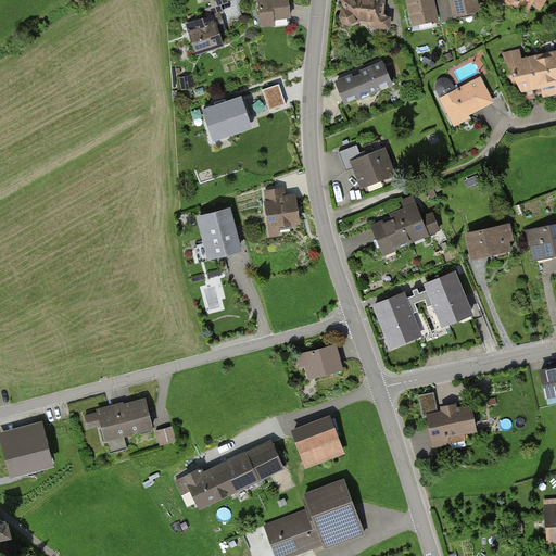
[(225,0),(206,0),(211,17),(222,15),(219,7),(227,4),(225,0)]
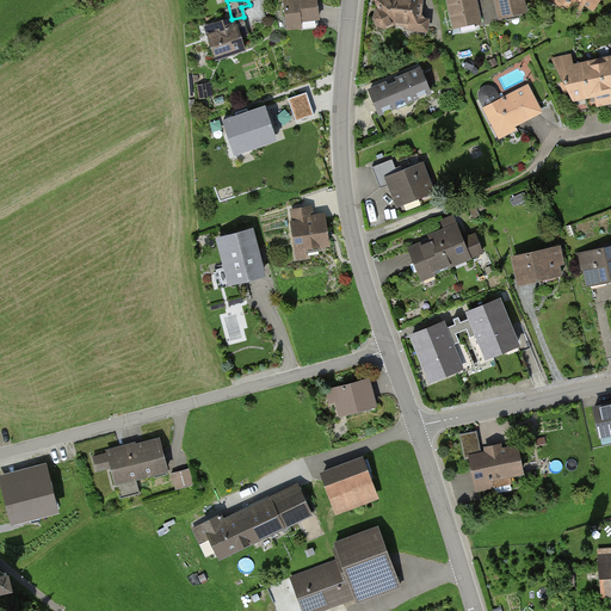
[(284,0),(282,0),(285,30),(319,26),(315,0),(284,0)]
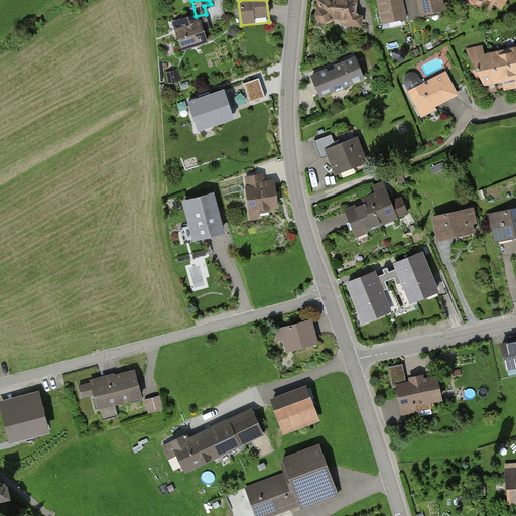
[(313,0),(317,7),(314,9),(310,15),(316,27),(330,21),(339,23),(346,31),(359,29),(362,15),(354,14),(358,0),(313,0)]
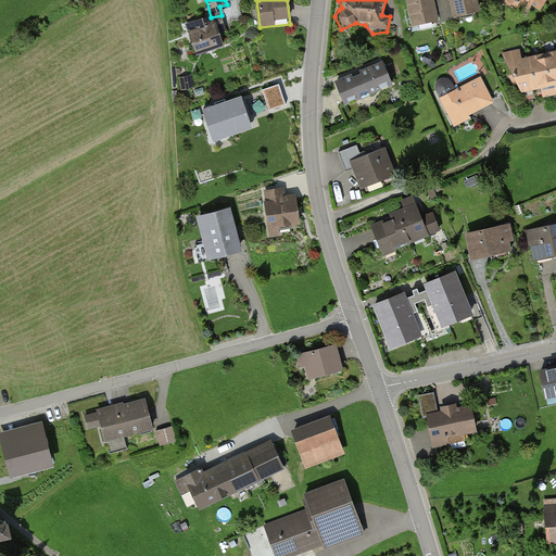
[(432,0),(408,0),(415,24),(437,19),(438,23),(447,21),(443,0),(433,2),(432,0)]
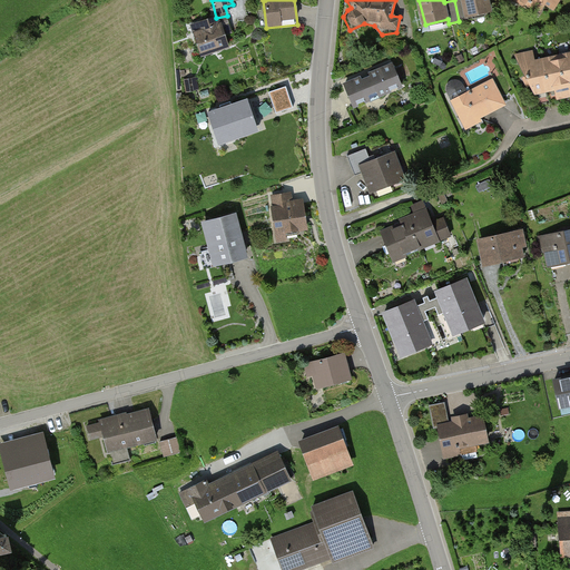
[(488,0),(455,0),(454,0),(459,21),(469,19),(468,16),(490,10),(488,0)]
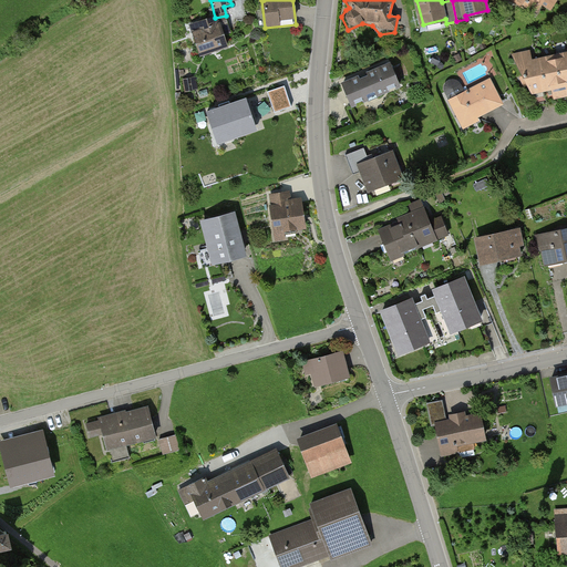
[(518,0),(517,2),(525,7),(526,6),(537,12),(544,0),(518,0)]
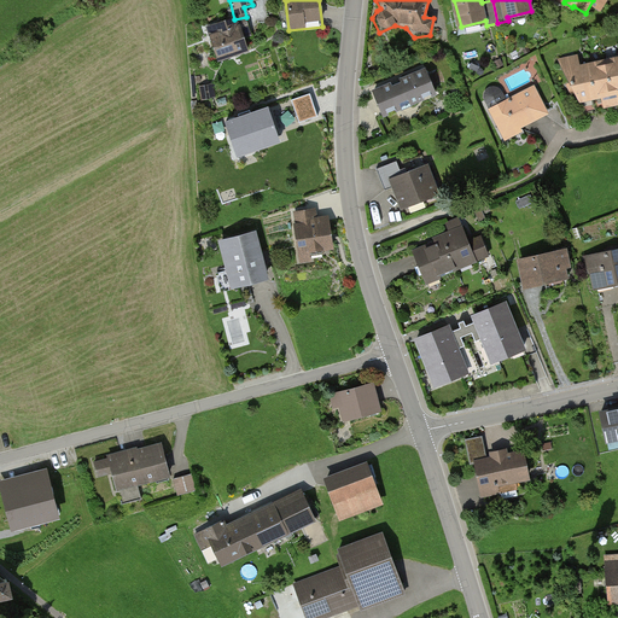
[(205,40),(210,60),(242,53),(234,18),(213,23),(216,38),(205,40)]
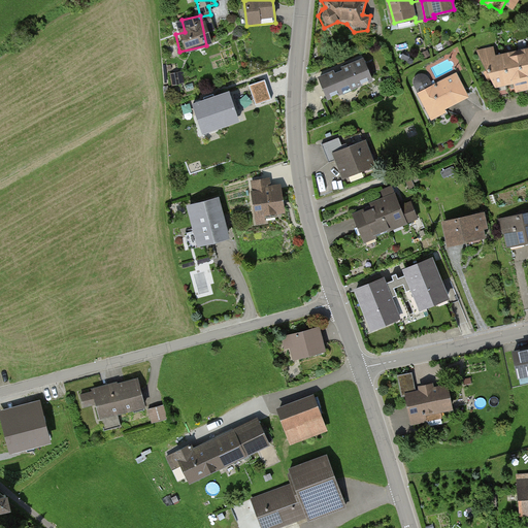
[(527,50),(483,60),(496,86),(527,78),(527,50)]
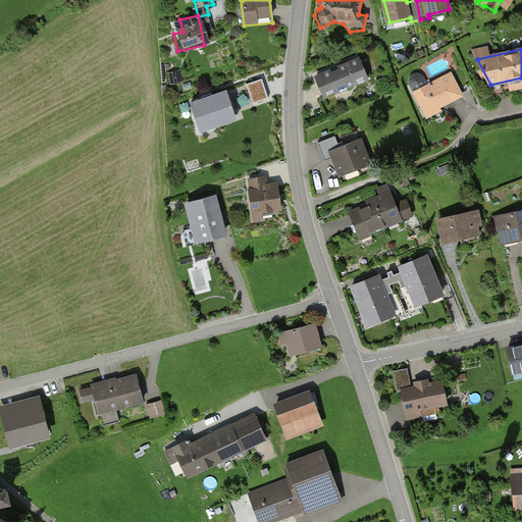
[(368,82),(360,59),(313,77),(322,100),(368,82)]
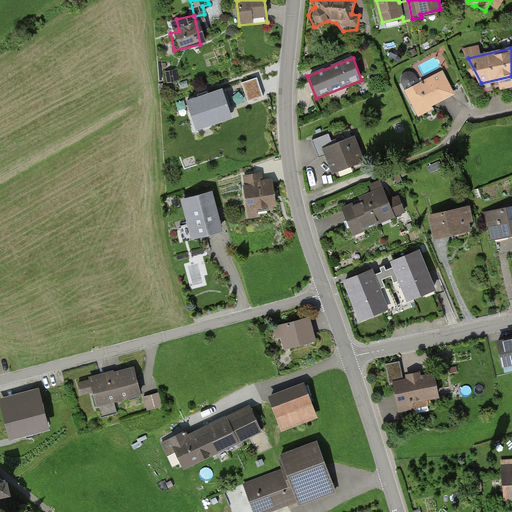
[(401,81),(402,83),(416,110),(427,104),(428,106),(453,93),(442,73),(424,83),(423,81),(419,83),(415,75),(413,73),(411,72),(409,72),(407,72),(405,74),(403,75),(402,77),(401,79),(401,81)]
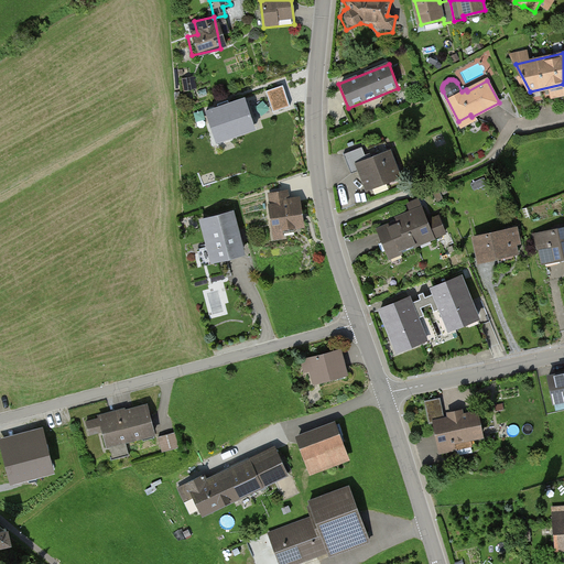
[(284,84),(267,89),(274,110),(291,105),(284,84)]
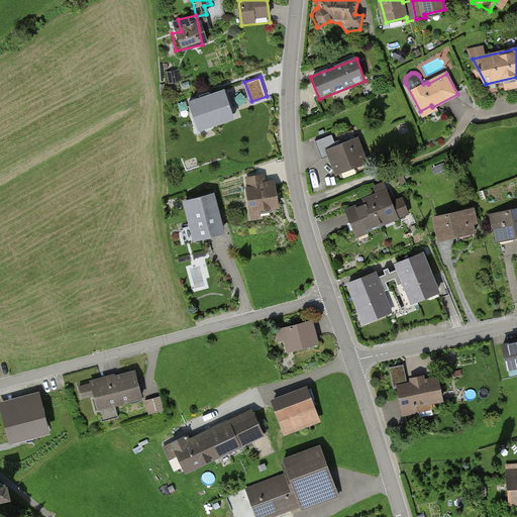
[(189,98),(199,128),(235,115),(225,85),(189,98)]
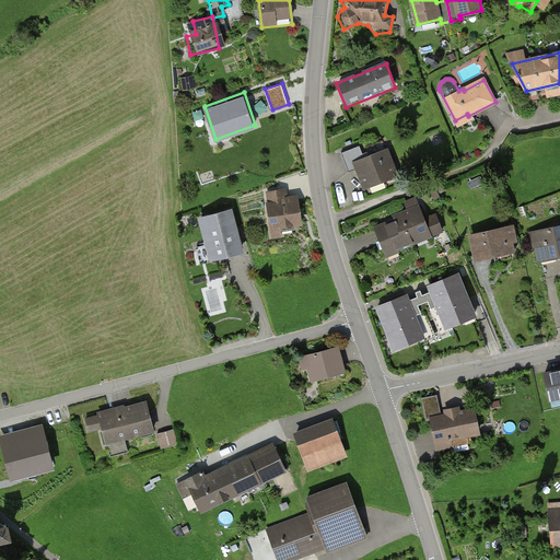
[(358,149),(339,155),(347,174),(352,172),(359,190),(396,177),(386,150),(362,159),(358,149)]
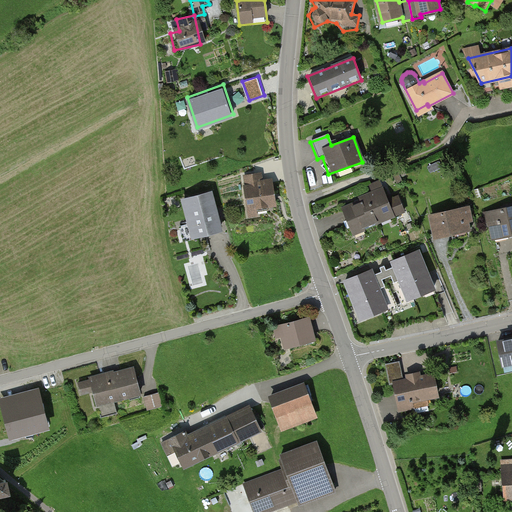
[(244,176),(249,209),(276,205),(272,183),(262,184),(260,173),(244,176)]
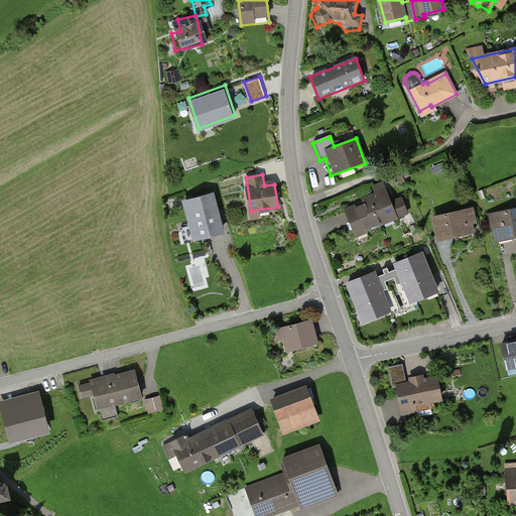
[(406,183),(402,174),(397,176),(401,185),(406,183)]
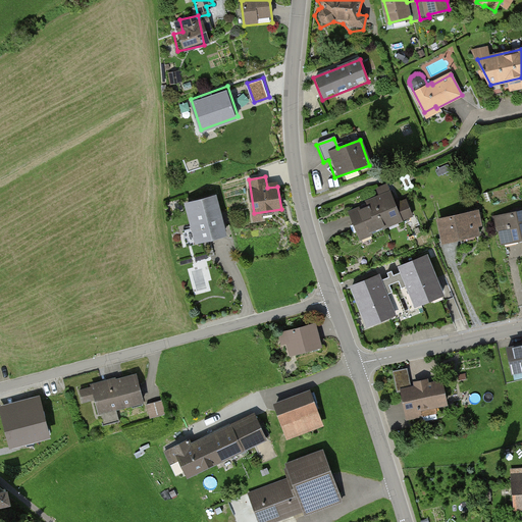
[(369,206),(351,213),(359,233),(369,229),(370,232),(385,226),(384,224),(400,218),(401,220),(413,215),(407,200),(397,204),(392,193),(368,203),(369,206)]
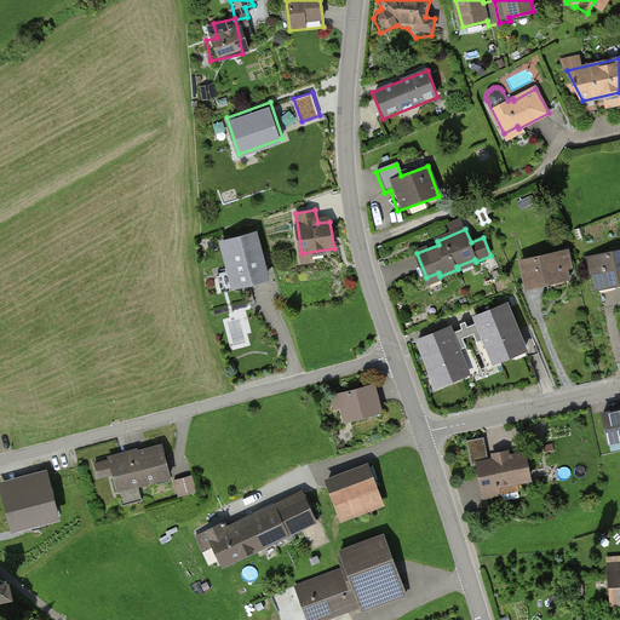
[(223,242),(235,287),(267,277),(256,234),(223,242)]
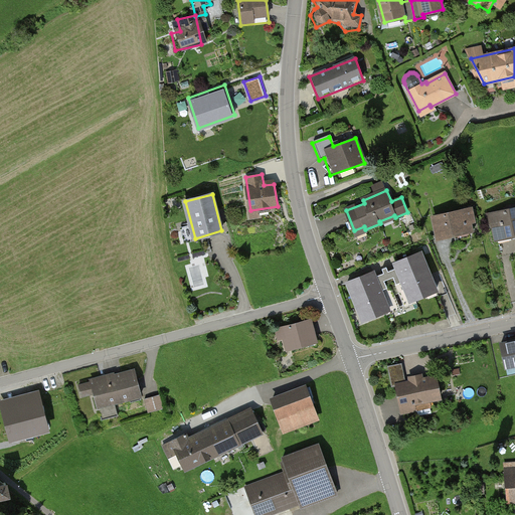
[(514,208),(491,214),(497,239),(514,234),(514,208)]
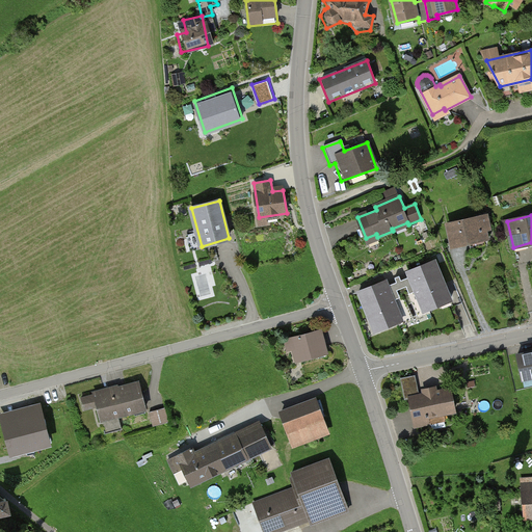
[(459,221),(449,223),(454,244),(472,240),(472,238),(489,234),(485,217),(459,223),(459,221)]
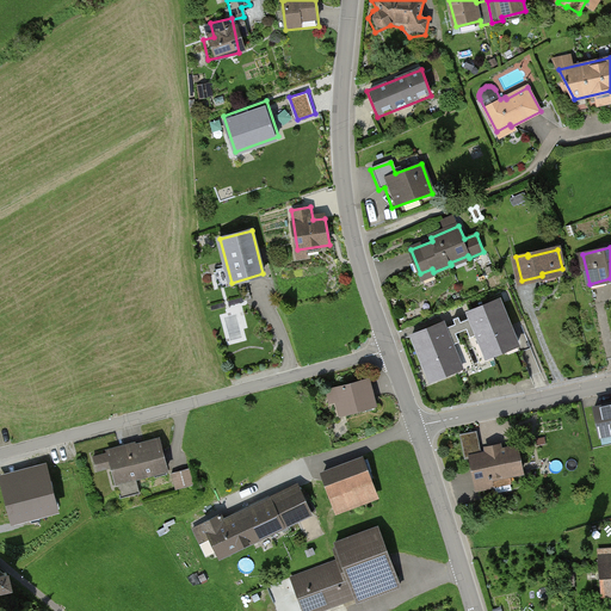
[(216,271),(220,285),(229,283),(224,267),(216,271)]
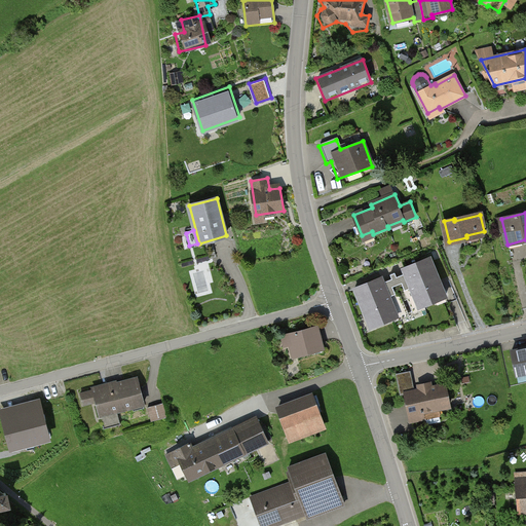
[(403,275),(384,283),(382,277),(351,290),(368,332),(399,320),(397,313),(415,306),(417,312),(449,300),(431,257),(401,270),(403,275)]
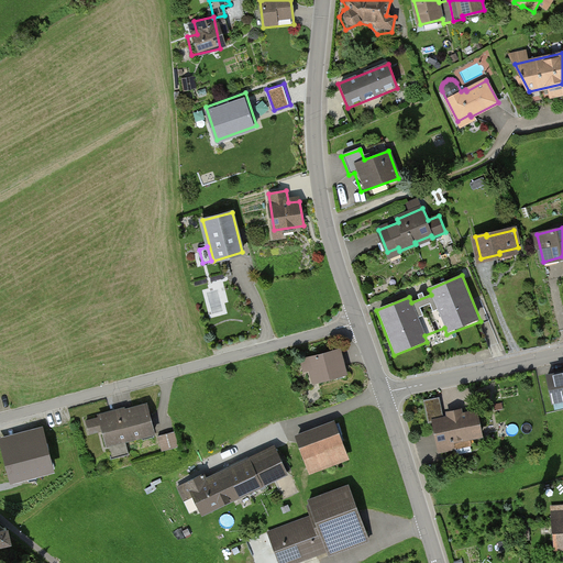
[(307,385),(344,377),(338,349),(295,359),(298,373),(304,372),(307,385)]
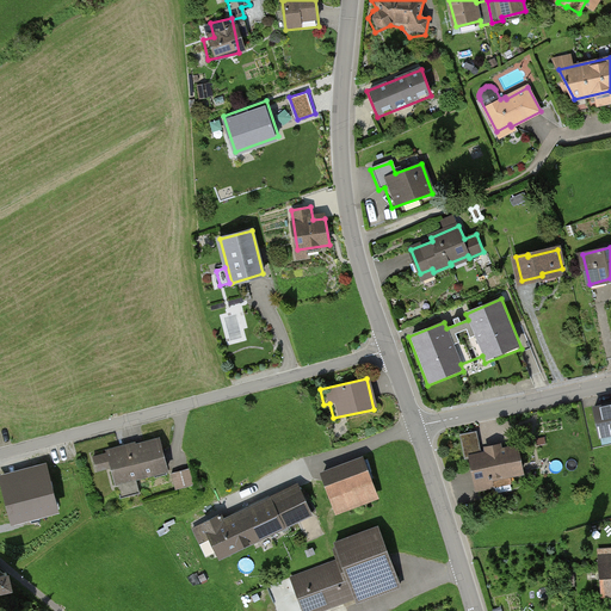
[(610,402),(585,408),(592,439),(610,434),(610,402)]
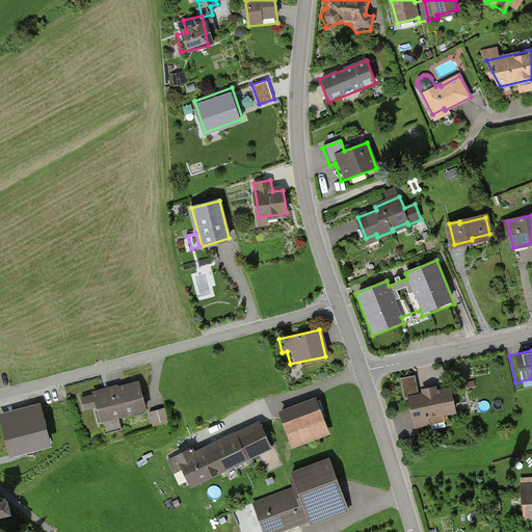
[(399,378),(408,431),(441,426),(439,415),(451,414),(447,389),(418,394),(415,376),(399,378)]
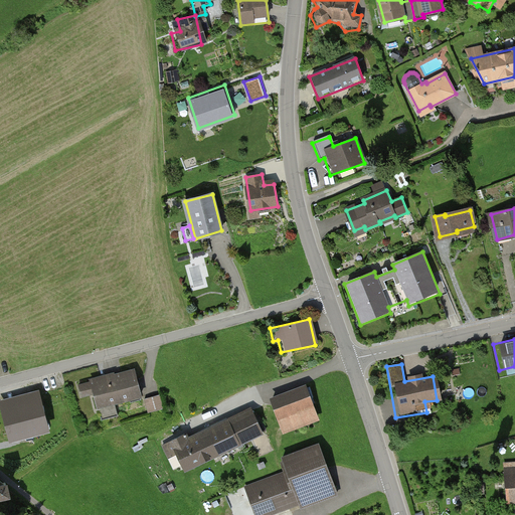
[(96,409),(141,396),(133,369),(78,385),(81,397),(92,394),(96,409)]
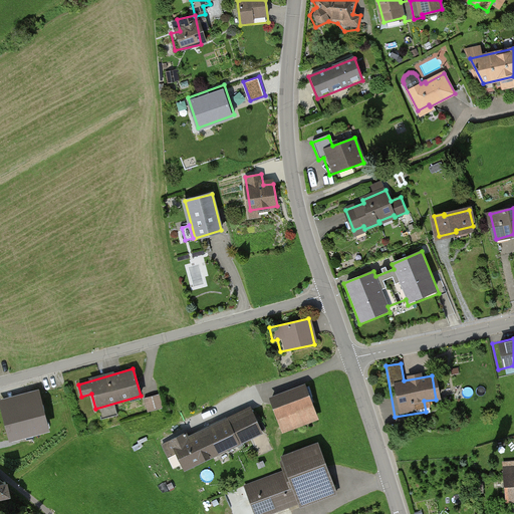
[(279,436),(316,422),(302,386),(265,400),(279,436)]
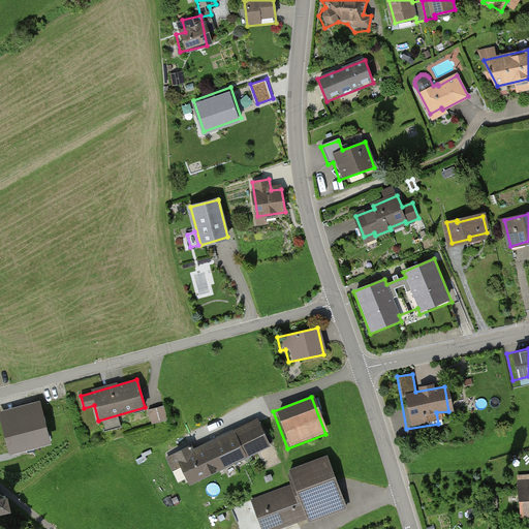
[(10,455),(50,445),(40,404),(0,413),(10,455)]
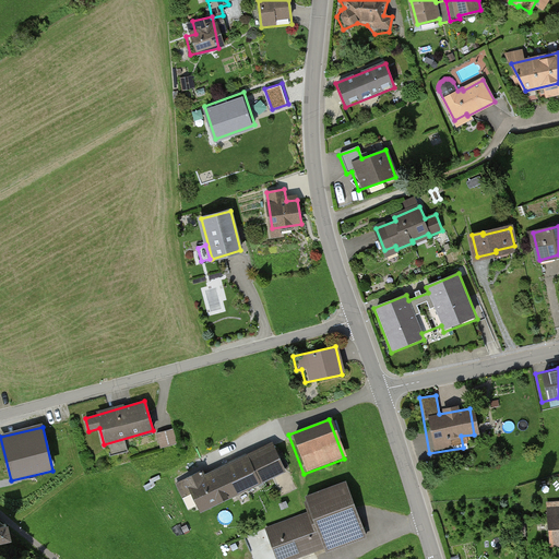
[(156,450),(177,445),(174,430),(153,433),(156,450)]
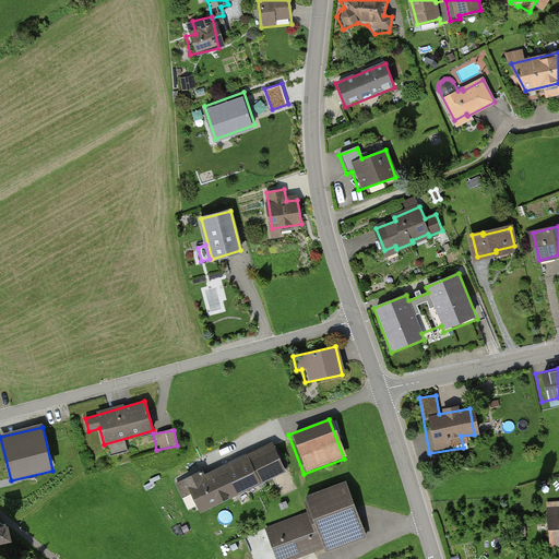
[(192,516),(281,474),(268,447),(204,476),(202,471),(176,483),(192,516)]
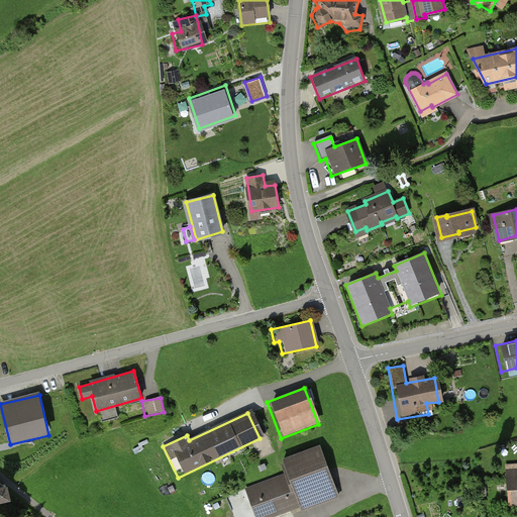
[(282,477),(244,491),(254,516),(268,516),(289,509),(292,515),(339,497),(318,443),(275,460),(282,477)]
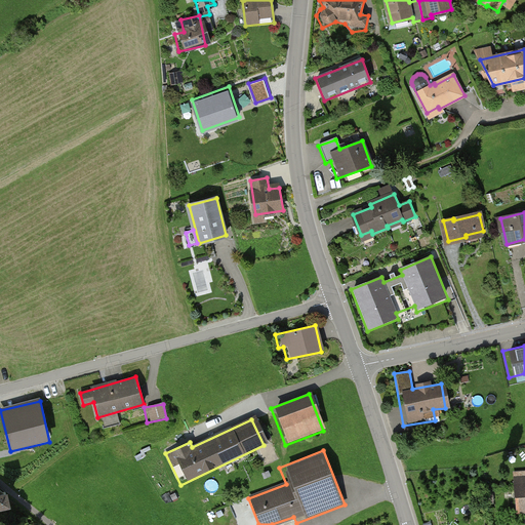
[(524,475),(512,476),(514,514),(524,513),(524,475)]
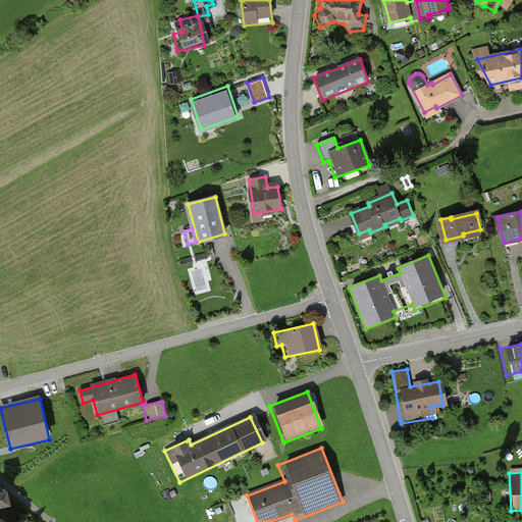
[(0,509),(11,507),(8,492),(0,494),(0,509)]
